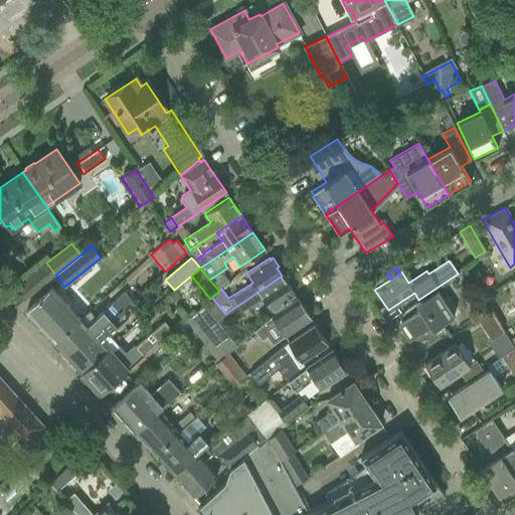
[(294,295),(282,276),(240,304),(246,313),(265,301),(271,310),(294,295)]
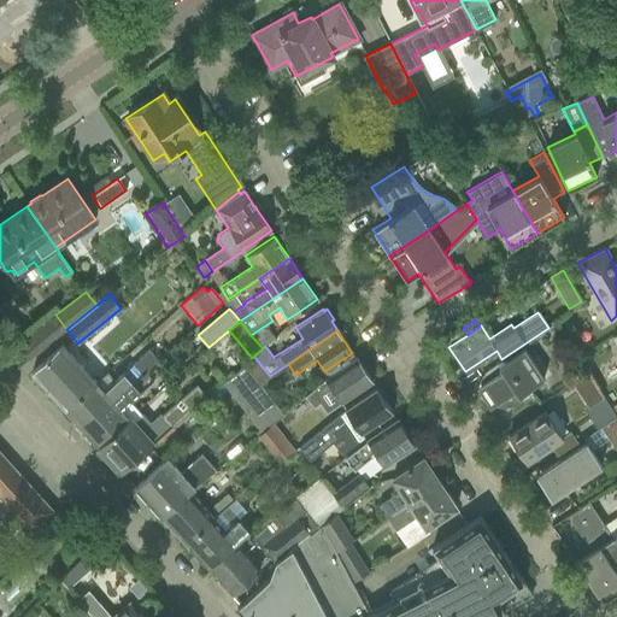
[(31,372),(65,410),(95,382),(62,345),(31,372)]
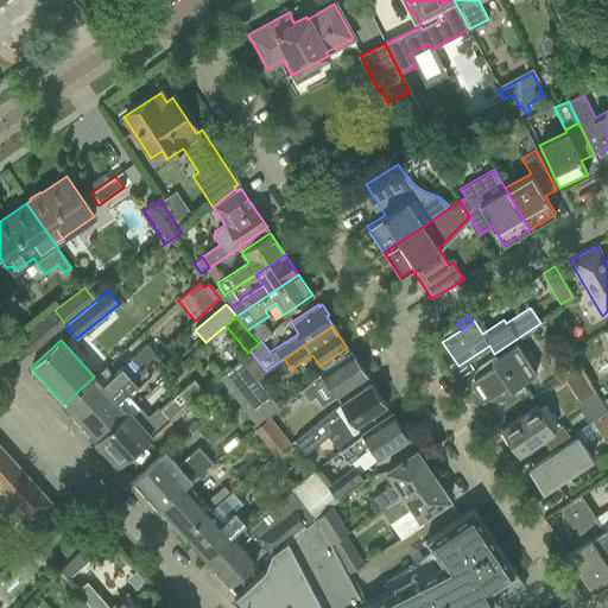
[(473,379),(469,381),(482,401),(486,399),(493,394),(496,401),(498,401),(500,400),(502,400),(505,400),(506,399),(508,398),(510,397),(512,396),(513,394),(514,393),(515,392),(517,390),(518,388),(519,386),(520,384),(537,373),(517,343),(494,358),(475,371),(474,372),(477,377),(473,379)]
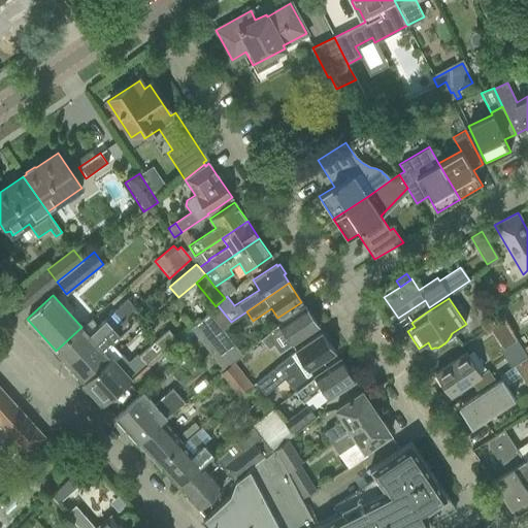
[(81,327),(56,351),(68,363),(80,352),(83,354),(112,327),(125,316),(133,307),(127,300),(98,326),(91,319),(81,327)]
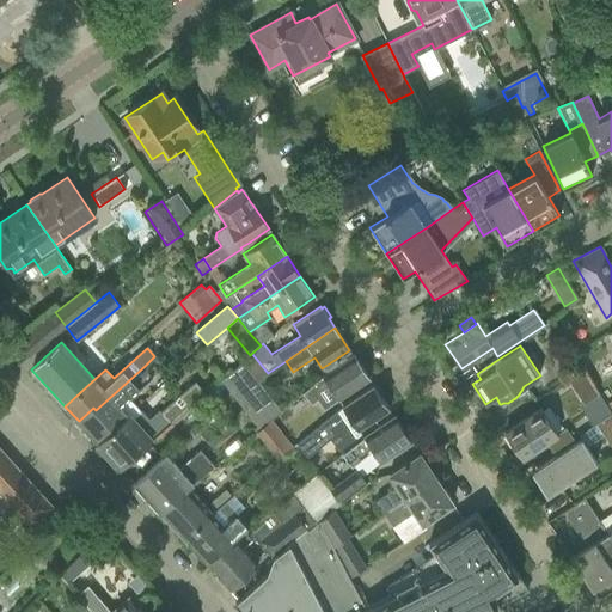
[(268,373),(252,354),(243,362),(257,381),(268,373)]
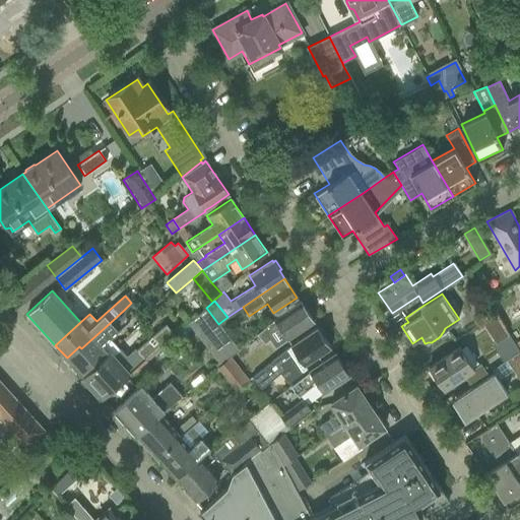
[(273,319),(257,333),(264,342),(268,338),(274,348),(286,339),(297,333),(313,321),(299,301),(282,312),(273,318),(273,319)]
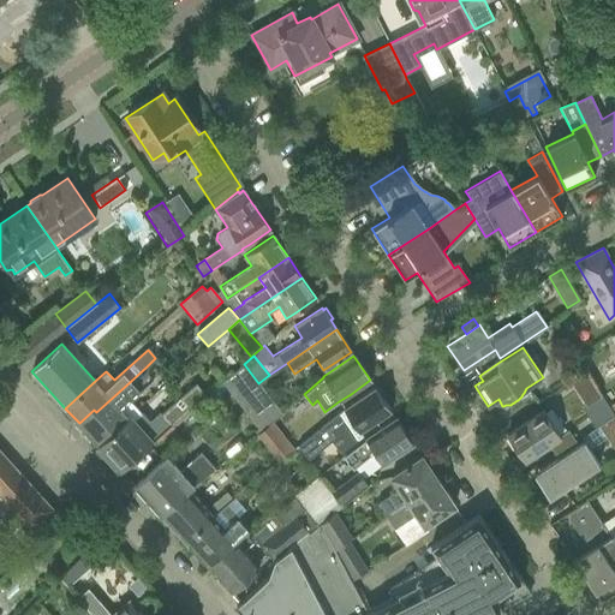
[(260,430),(272,422),(281,413),(243,364),(221,382),(260,430)]
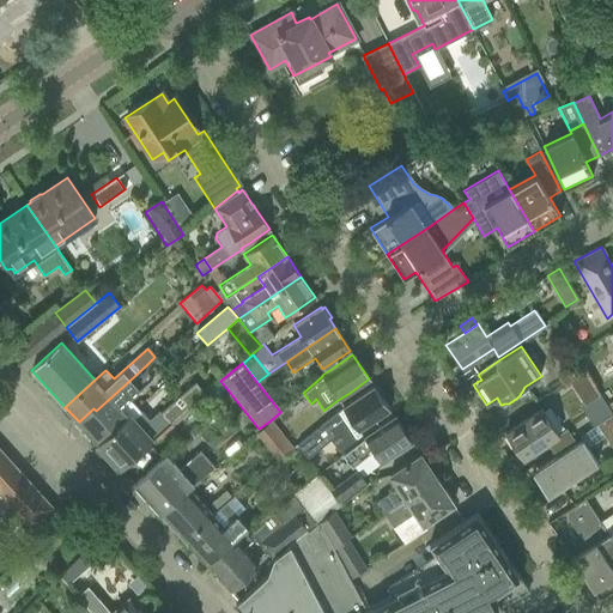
[(145,366),(131,380),(139,389),(153,376),(145,366)]
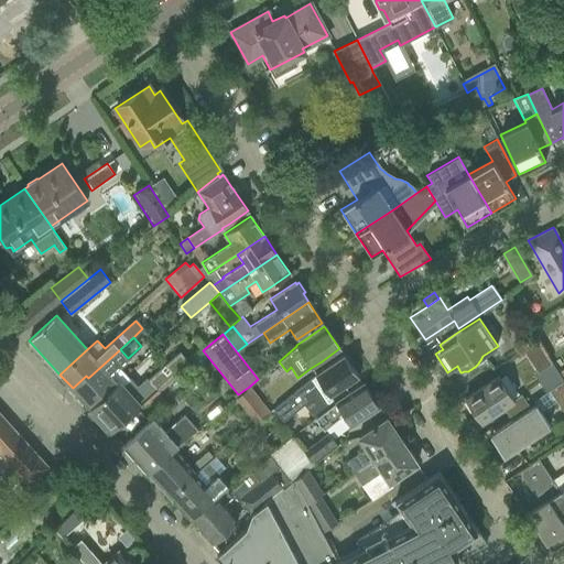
[(86,376),(73,388),(89,408),(118,382),(110,373),(128,358),(120,349),(88,378),(86,376)]
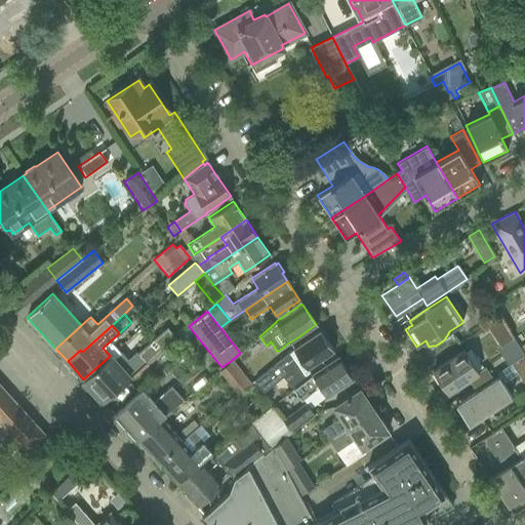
[(110,356),(83,379),(103,401),(118,387),(136,370),(146,362),(147,363),(165,347),(176,337),(167,326),(137,353),(135,352),(127,359),(118,349),(110,356)]
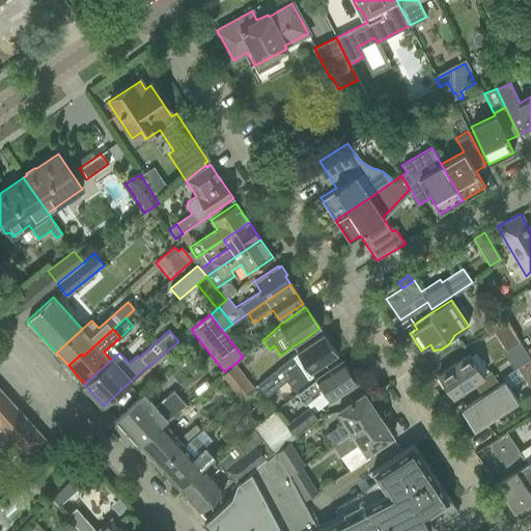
[(285,379),(297,392),(313,379),(310,372),(337,355),(324,334),(296,352),(297,353),(292,356),(257,385),(266,395),(285,379)]
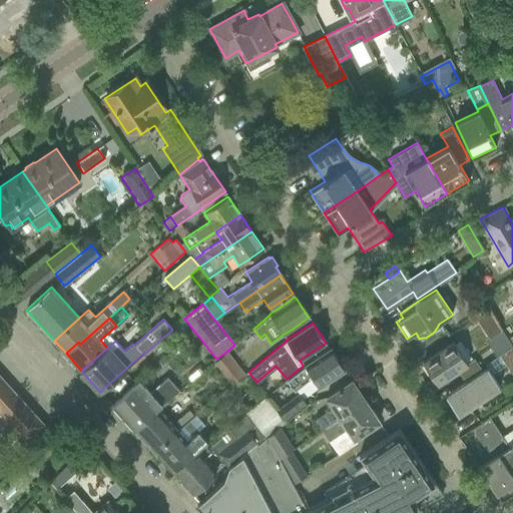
[(495,343),(489,347),(496,358),(499,356),(512,347),(508,340),(501,330),(491,337),(495,343)]
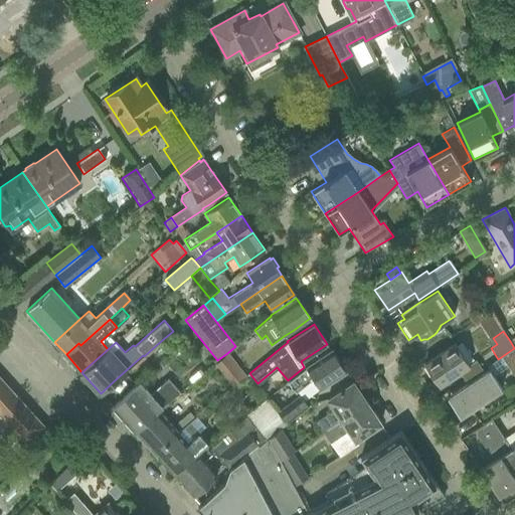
[(455,343),(442,352),(424,363),(440,386),(460,372),(465,380),(482,369),(476,360),(469,364),(455,343)]
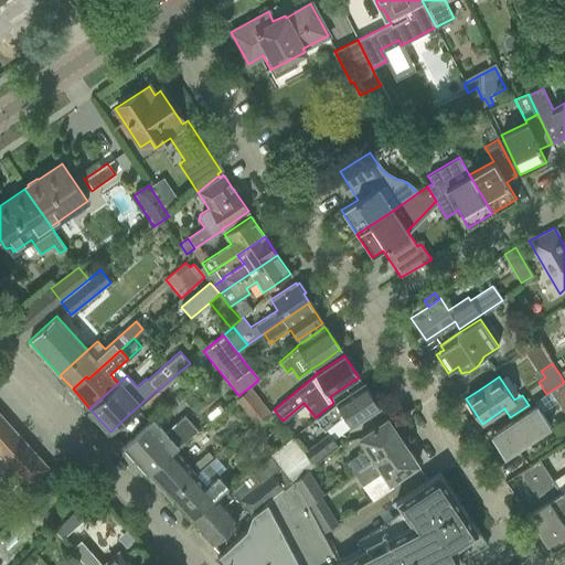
[(564,382),(550,392),(564,413),(564,382)]
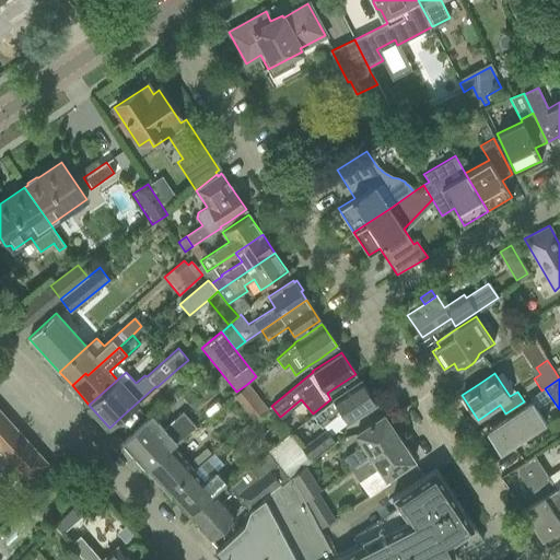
[(331,399),(330,399),(313,413),(323,426),(340,411),(348,422),(375,404),(360,380),(331,399)]
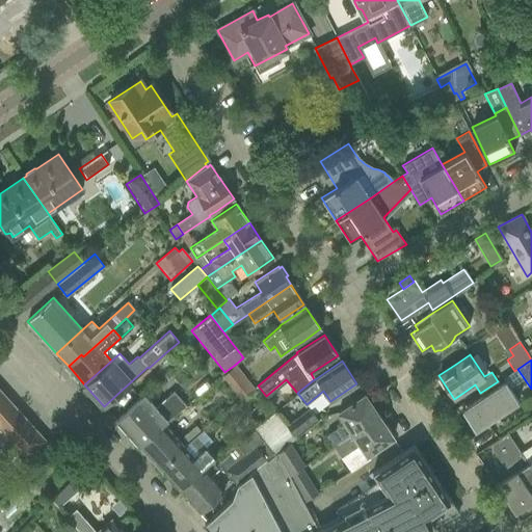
[(253,387),(235,365),(224,372),(220,375),(239,398),(253,387)]
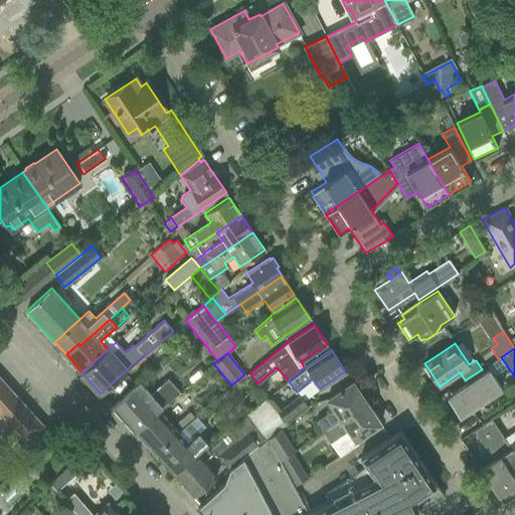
[(198,368),(188,378),(192,382),(202,373),(198,368)]
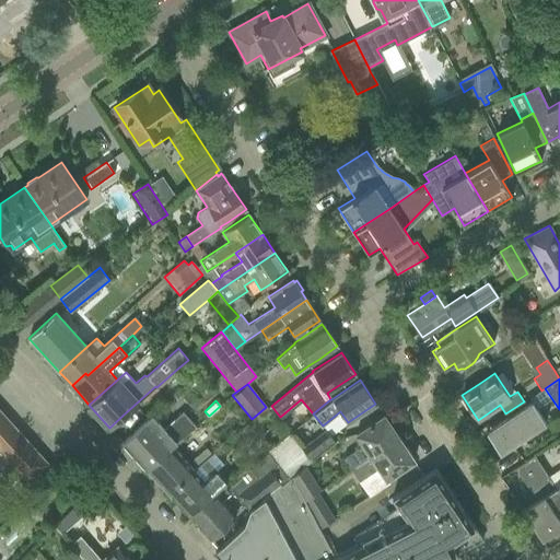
[(532,401),(504,420),(486,432),(500,453),(546,423),(532,401)]
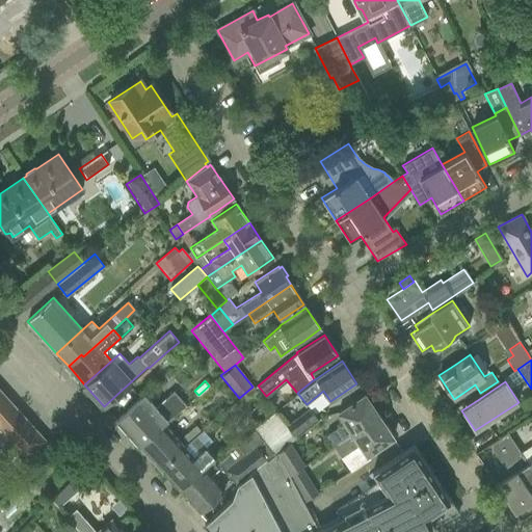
[(115,420),(139,446),(164,423),(186,403),(174,390),(159,403),(148,392),(115,420)]
